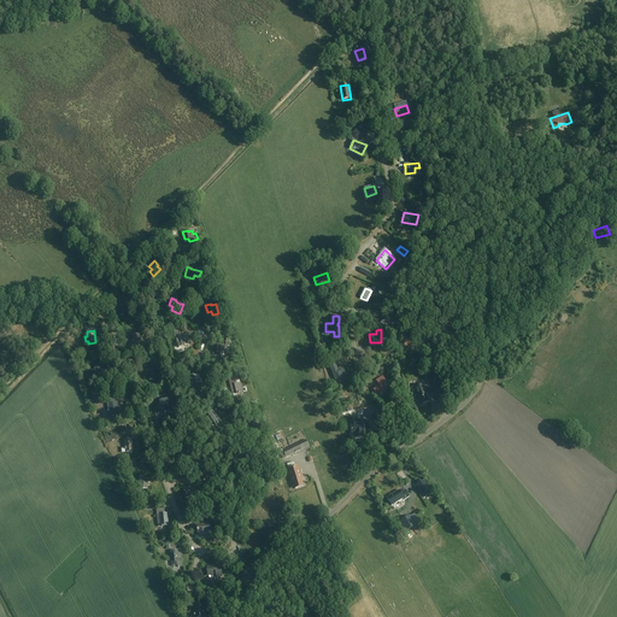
[(182,338),(181,336),(176,338),(178,346),(182,345),(182,347),(188,346),(186,338),(182,338)]
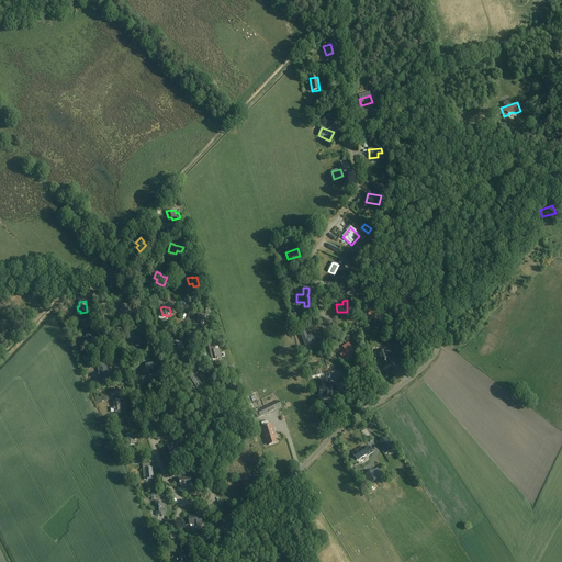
[(202,322),(201,324),(201,328),(208,328),(208,325),(206,324),(206,316),(203,316),(203,314),(198,314),(198,321),(202,322)]
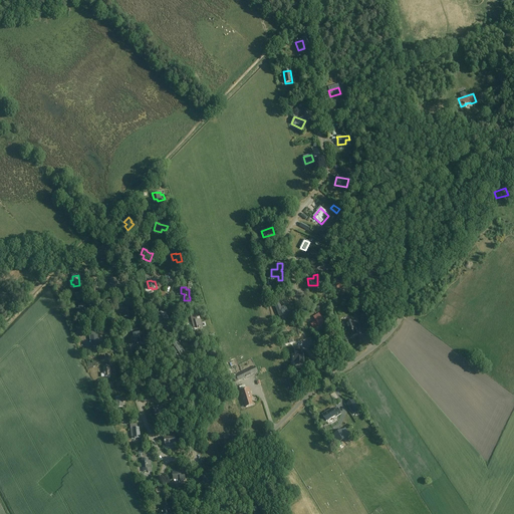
[(286,313),(285,312),(287,311),(285,306),(281,307),(280,304),(275,306),(279,316),(286,313)]
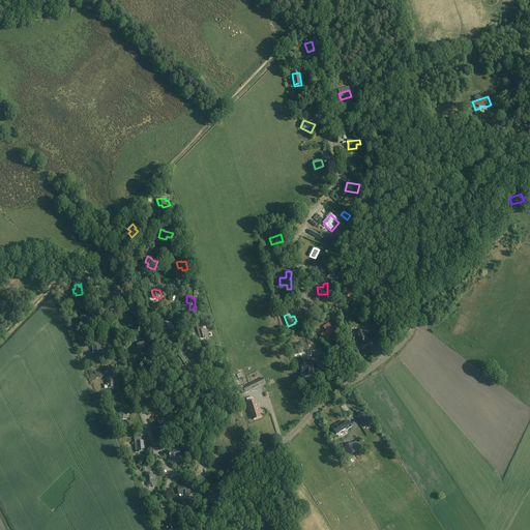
[(133,327),(131,317),(124,317),(124,323),(127,322),(127,327),(133,327)]
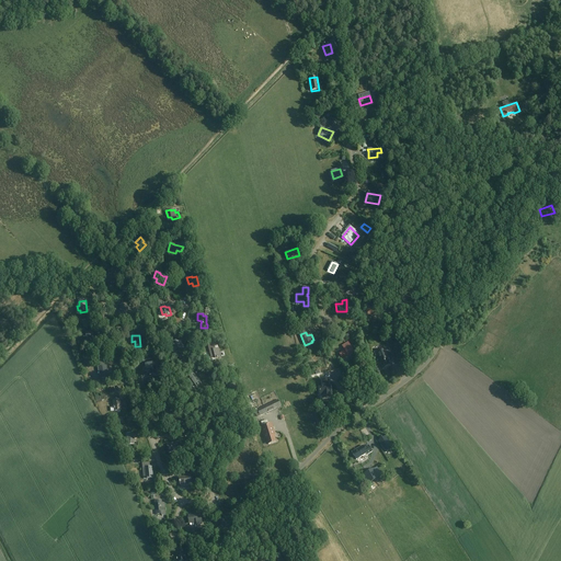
[(183,348),(181,341),(176,342),(176,341),(172,343),(174,350),(178,348),(179,351),(183,348)]
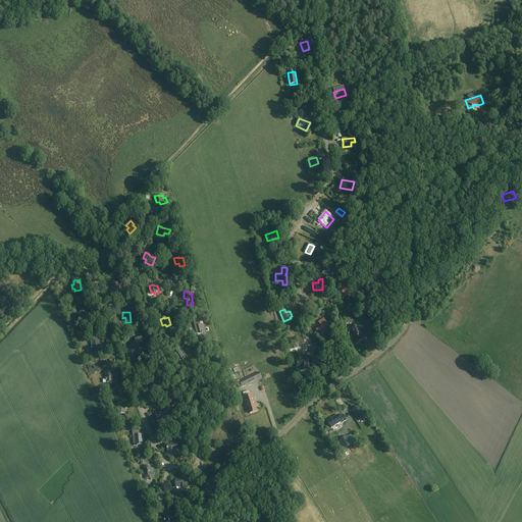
[(320,326),(316,329),(319,334),(329,328),(323,318),(318,322),(320,326)]
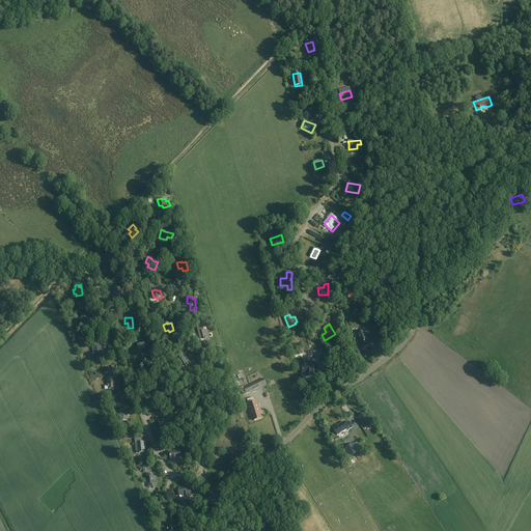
[(203,332),(202,330),(201,325),(197,327),(198,331),(199,338),(203,337),(203,339),(208,338),(206,331),(203,332)]
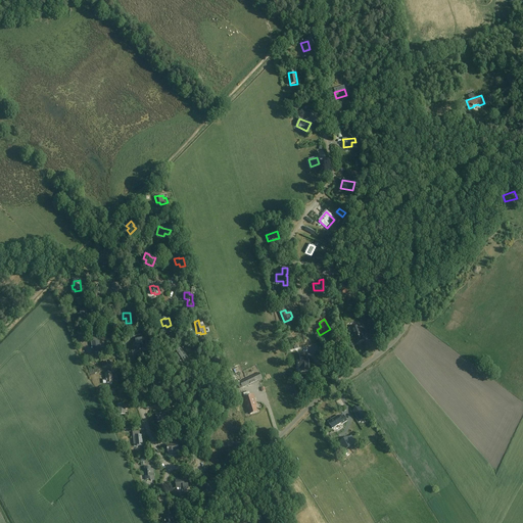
[(364,340),(361,332),(359,326),(351,329),(351,328),(348,329),(350,332),(352,331),(355,337),(353,338),(355,344),(364,340)]
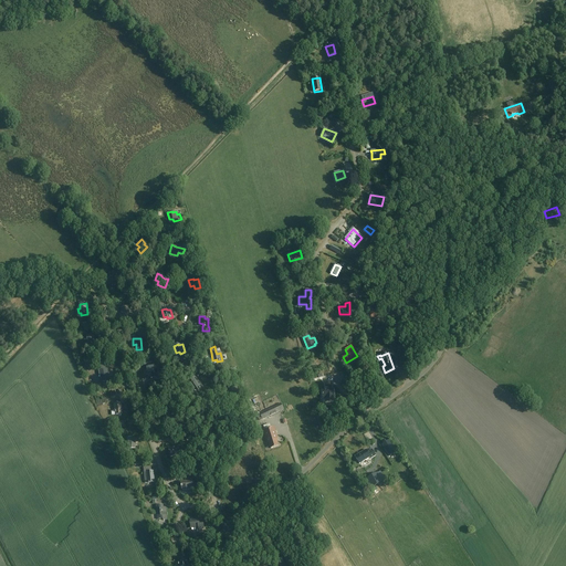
[(109,384),(106,365),(97,366),(100,377),(98,377),(100,385),(109,384)]
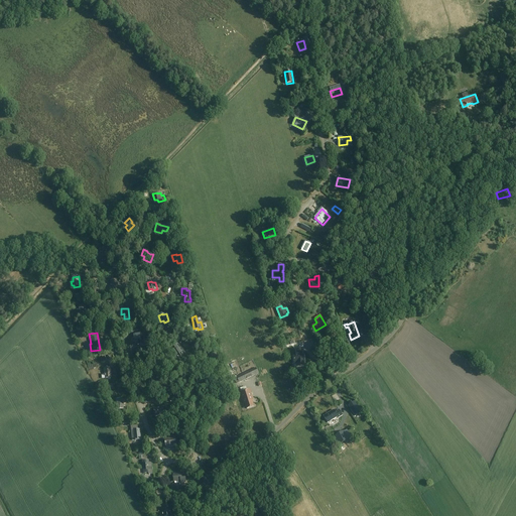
[(131,339),(132,347),(140,346),(139,339),(131,339)]
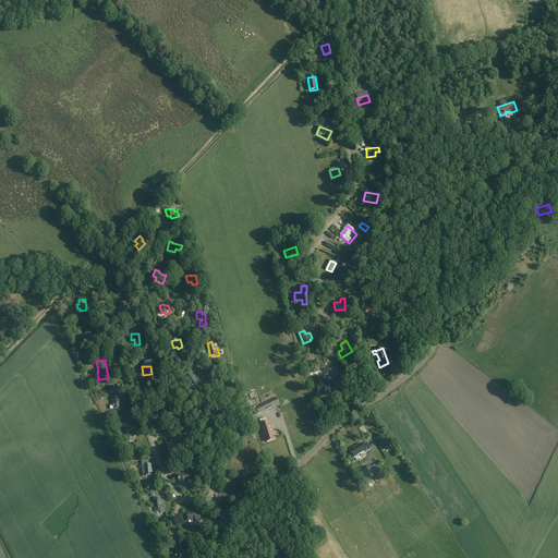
[(199,383),(194,375),(193,380),(191,376),(186,379),(191,385),(193,383),(195,385),(199,383)]
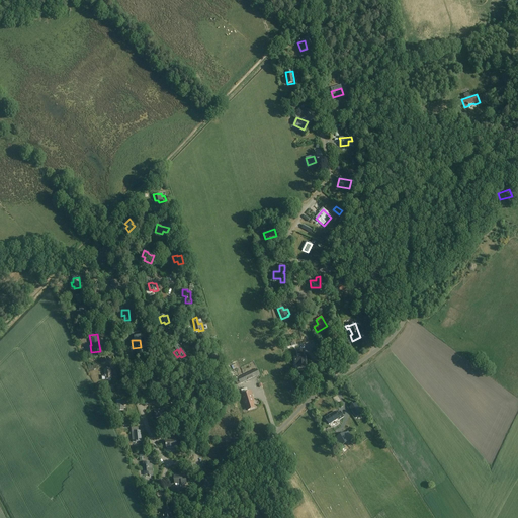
[(294,357),(295,364),(298,364),(298,368),(306,367),(306,356),(304,356),(294,357)]
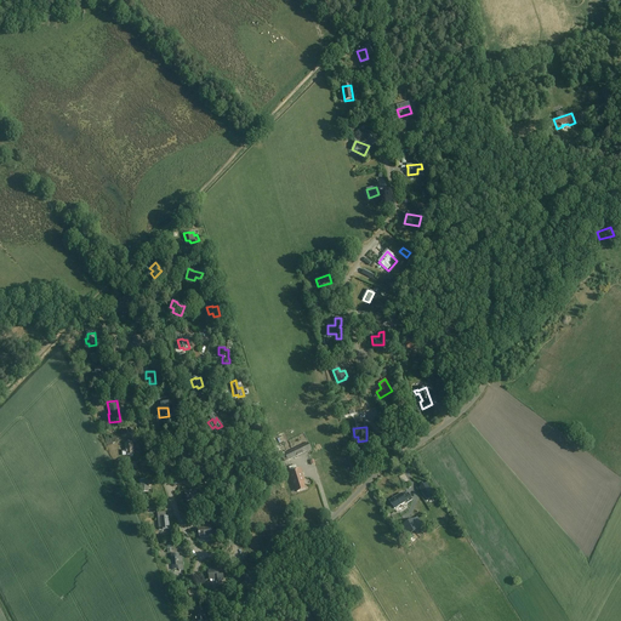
[(281,456),(285,462),(312,449),(308,443),(281,456)]
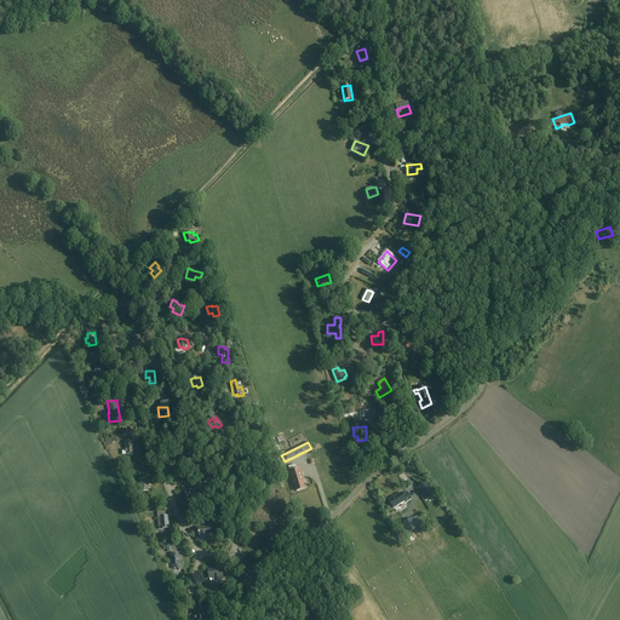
[(187,469),(190,468),(189,458),(185,459),(185,457),(178,457),(179,469),(187,469)]
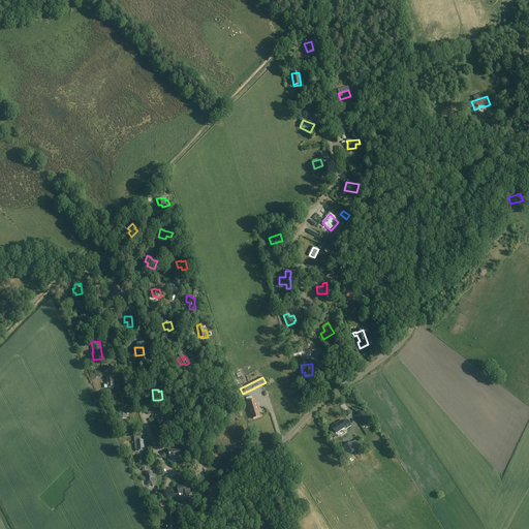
[(257,407),(256,404),(257,404),(256,399),(246,403),(250,414),(251,413),(253,419),(260,417),(258,411),(259,411),(258,407),(257,407)]
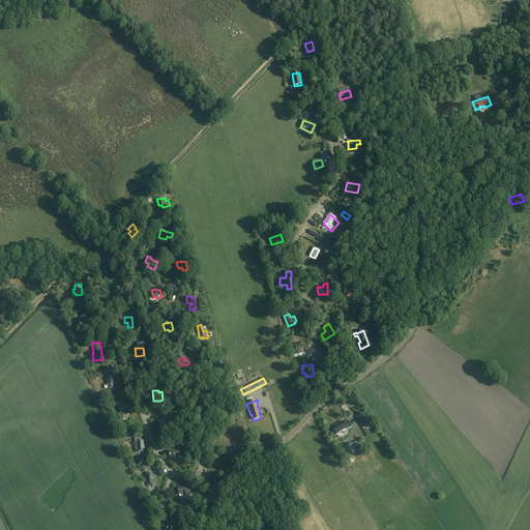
[(364,428),(371,423),(364,413),(358,417),(364,428)]
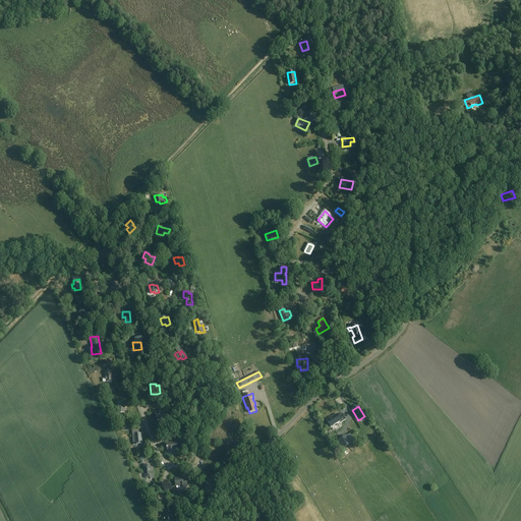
[(156,420),(163,420),(163,422),(167,422),(166,418),(166,413),(156,414),(156,420)]
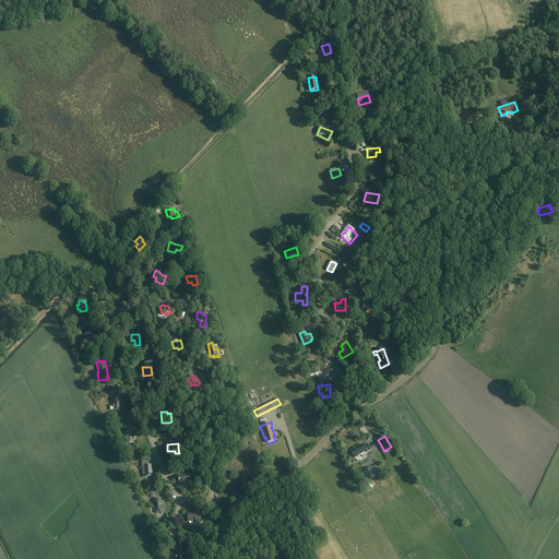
[(366,453),(371,450),(367,444),(363,447),(361,444),(351,451),(355,459),(366,452),(366,453)]
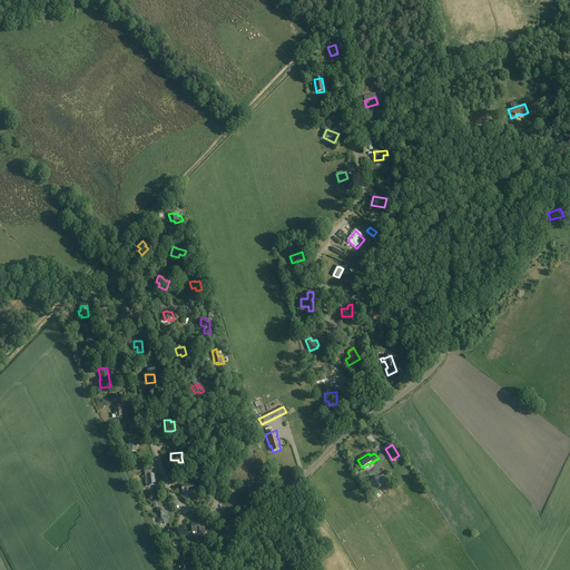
[(146,487),(148,487),(148,488),(156,487),(155,474),(151,474),(151,471),(147,471),(145,471),(146,487)]
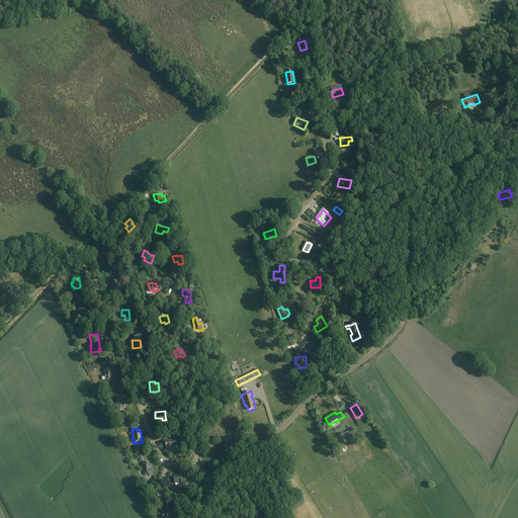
[(345,433),(336,438),(341,446),(346,443),(348,445),(351,443),(345,433)]
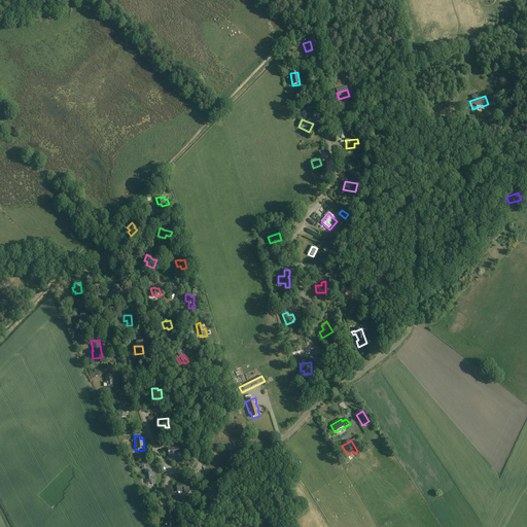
[(152,470),(145,471),(146,484),(152,483),(152,486),(156,485),(154,473),(152,475),(152,470)]
